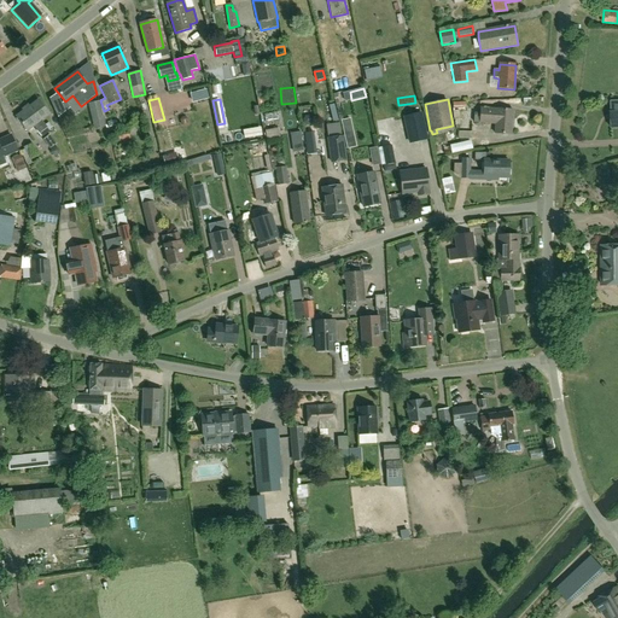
[(39,100),(17,117),(28,130),(34,126),(38,130),(42,136),(50,130),(52,128),(48,122),(45,124),(41,120),(50,115),(39,100)]
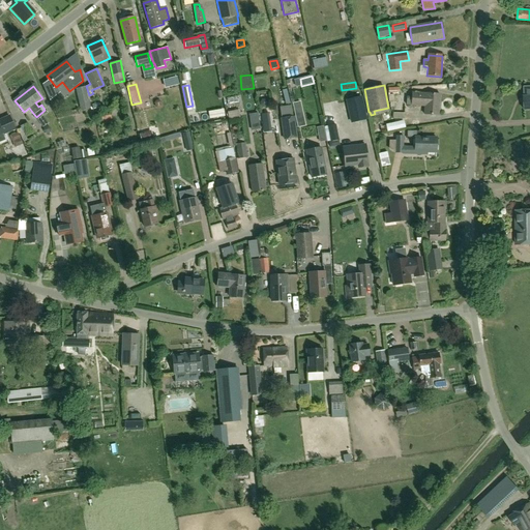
[(90,108),(85,86),(75,88),(81,111),(90,108)]
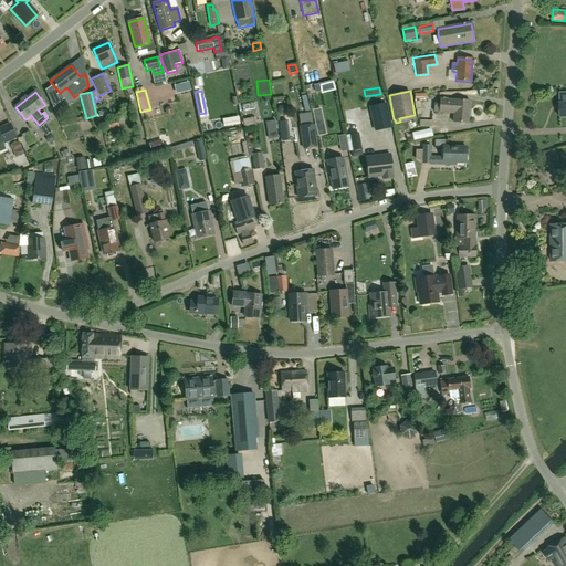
[(438,93),(413,94),(415,100),(420,100),(420,102),(427,101),(426,100),(439,98),(438,93)]
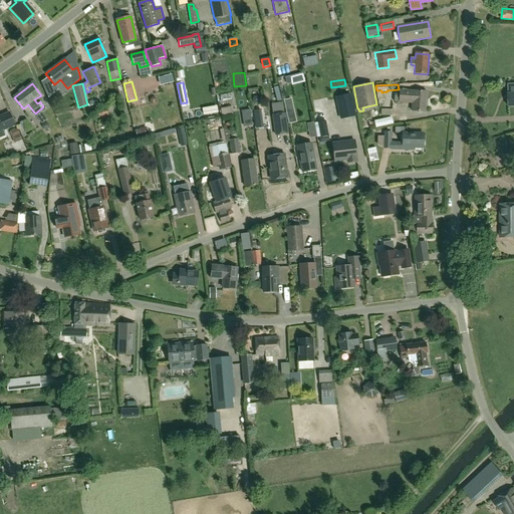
[(425,111),(427,91),(400,90),(399,94),(394,93),(394,102),(413,103),(412,110),(425,111)]
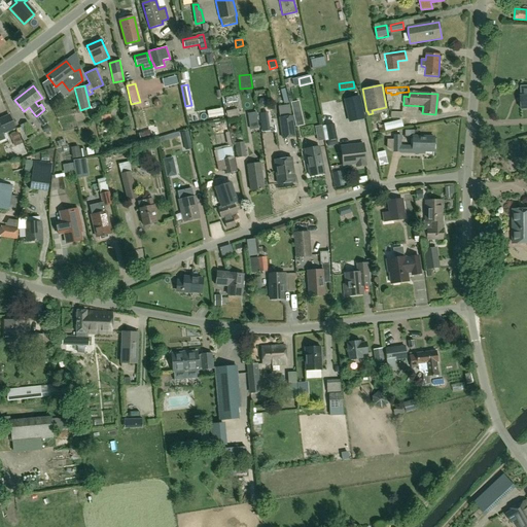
[(343,100),(349,124),(355,121),(352,110),(362,107),(359,96),(343,100)]
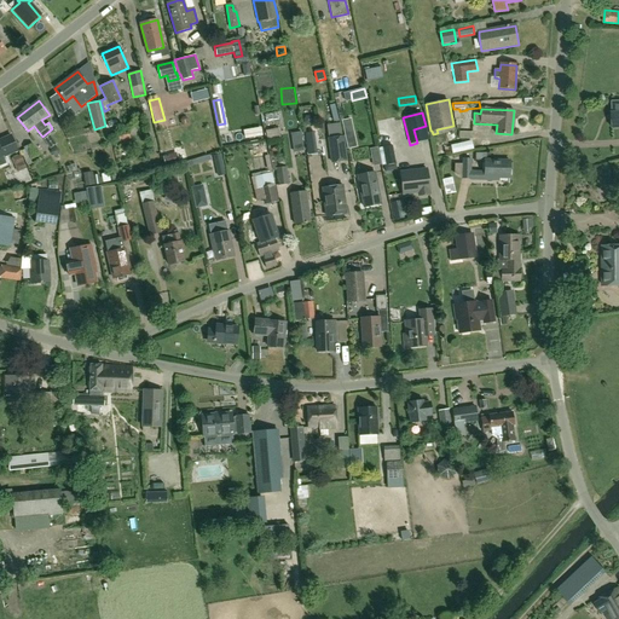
[(342,126),(345,136),(354,133),(351,119),(341,121),(342,126)]
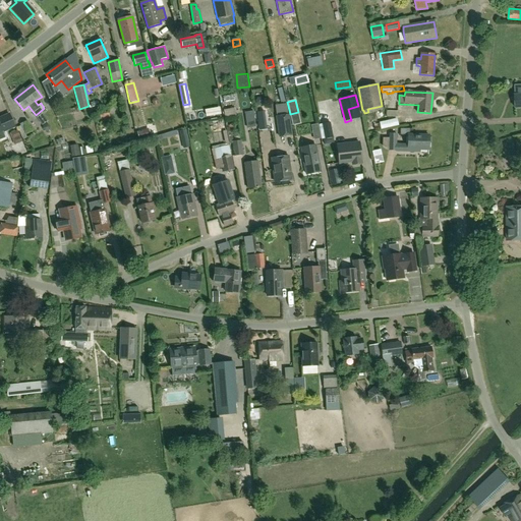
[(254,116),(253,107),(245,108),(245,111),(244,111),(245,117),(254,116)]
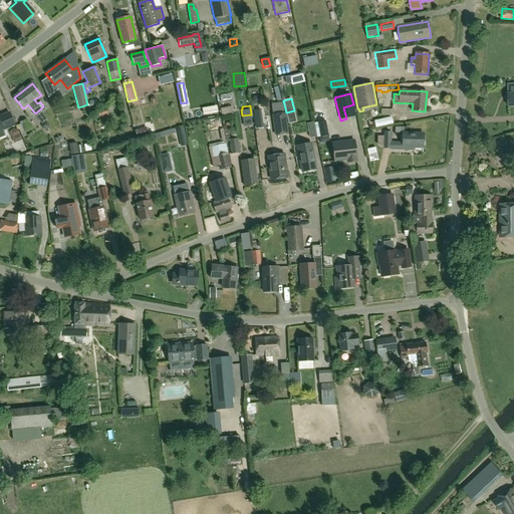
[(312,113),(324,113),(324,105),(311,105),(312,113)]
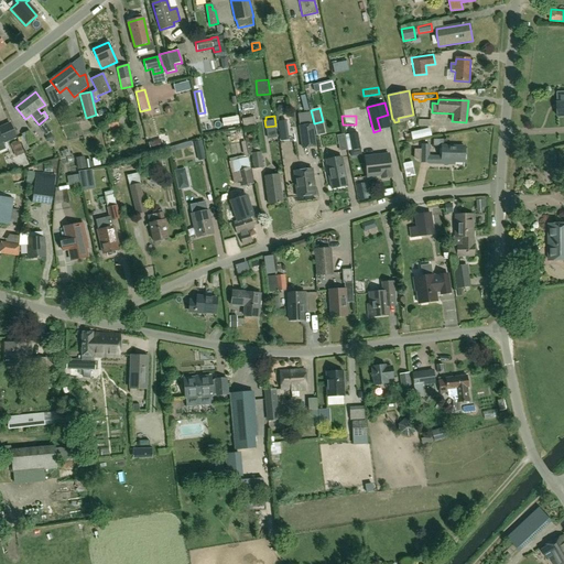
[(238,123),(237,117),(221,119),(223,127),(238,123)]
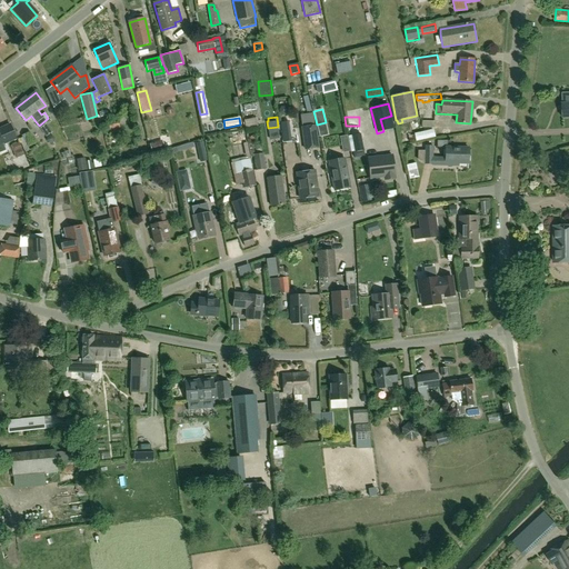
[(258,128),(256,118),(243,120),(246,130),(258,128)]
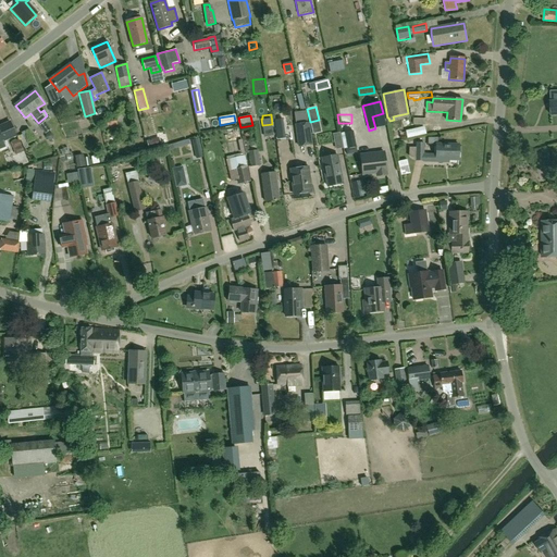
[(107,127),(118,125),(115,116),(106,120),(107,127)]
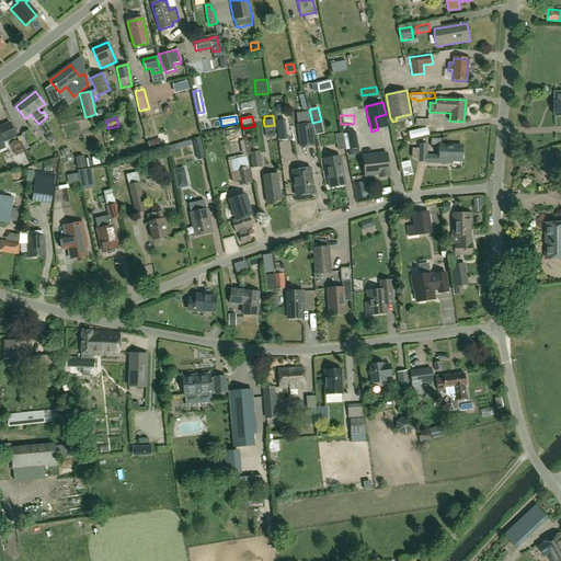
[(0,150),(6,148),(3,141),(16,136),(11,124),(0,127),(0,150)]
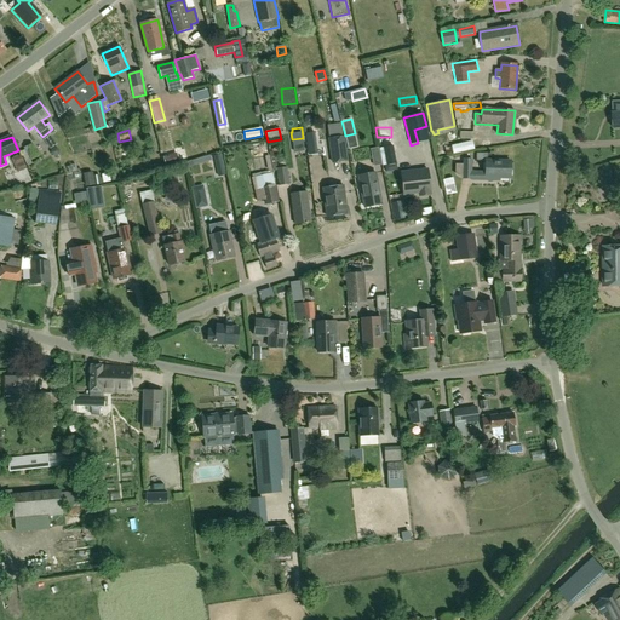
[(346,161),(343,137),(329,139),(332,164),(346,161)]
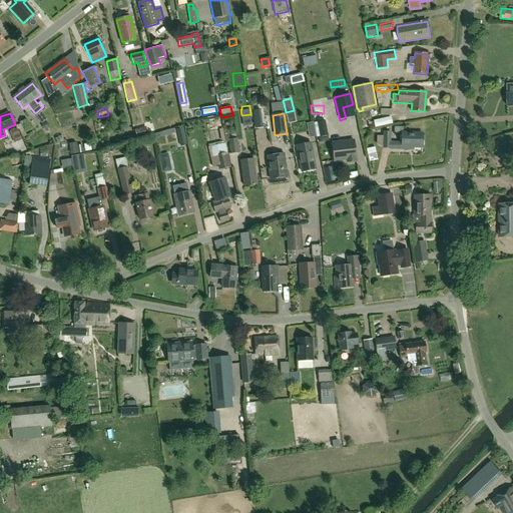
[(32,129),(26,118),(19,122),(20,123),(16,125),(22,137),(27,135),(25,132),(32,129)]
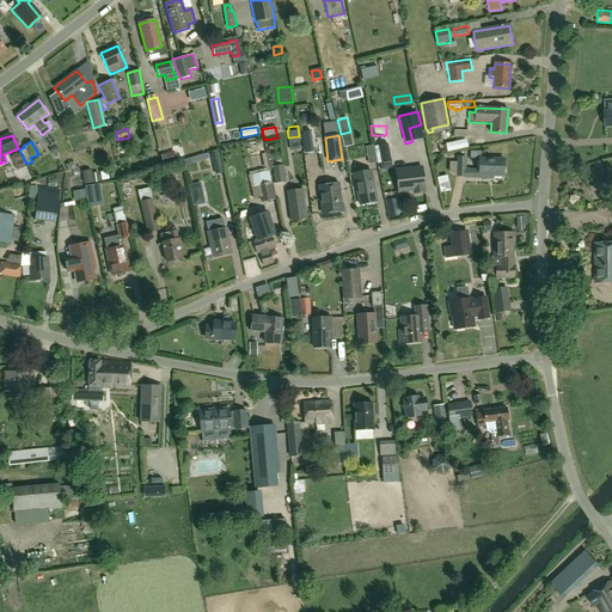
[(391,161),(389,144),(375,146),(378,164),(391,161)]
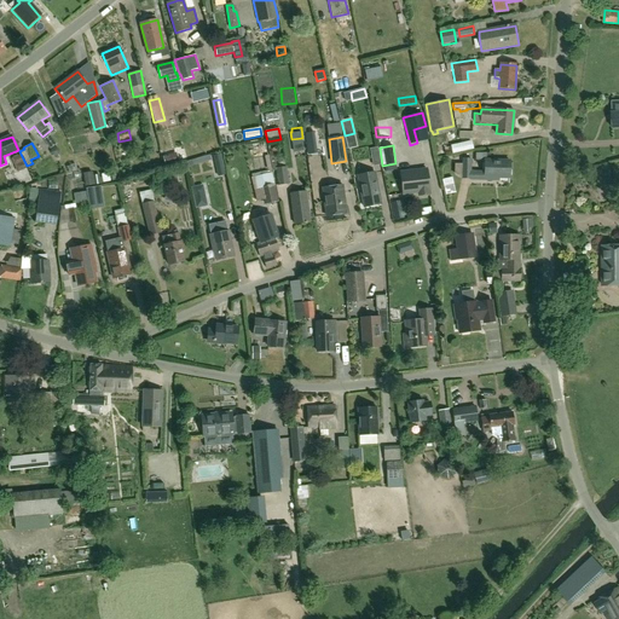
[(166,167),(180,162),(177,152),(162,157),(166,167)]
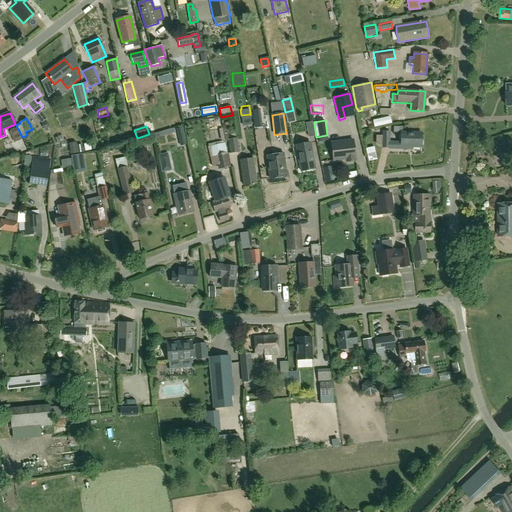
[(390,148),(413,150),(413,147),(421,147),(421,133),(403,132),(403,127),(393,127),(393,132),(401,133),(401,143),(390,142),(390,132),(383,131),(382,147),(390,147),(390,148)]
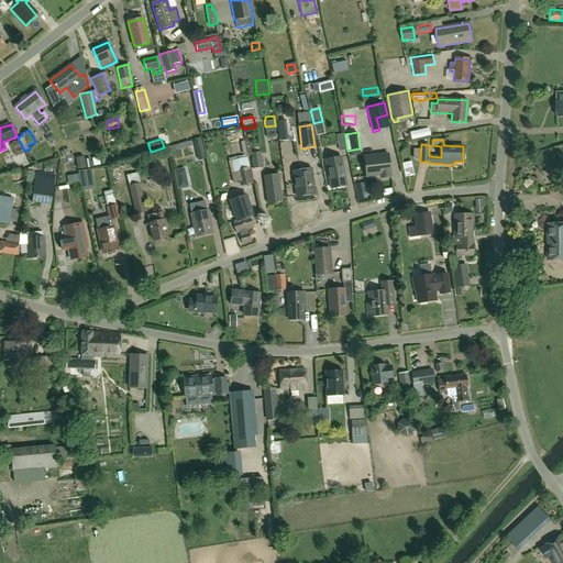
[(194,142),(198,161),(205,158),(200,141),(194,142)]
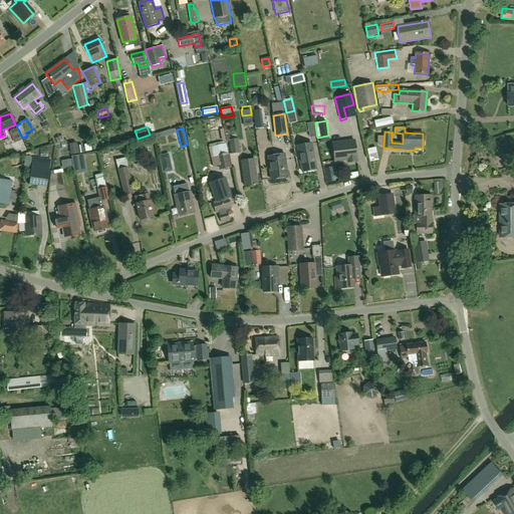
[(497,135),(484,139),(482,155),(482,157),(486,170),(474,174),(478,184),(482,184),(494,180),(495,176),(500,176),(502,183),(509,181),(513,181),(513,170),(502,169),(500,170),(497,161),(504,158),(506,149),(501,135),(497,135)]
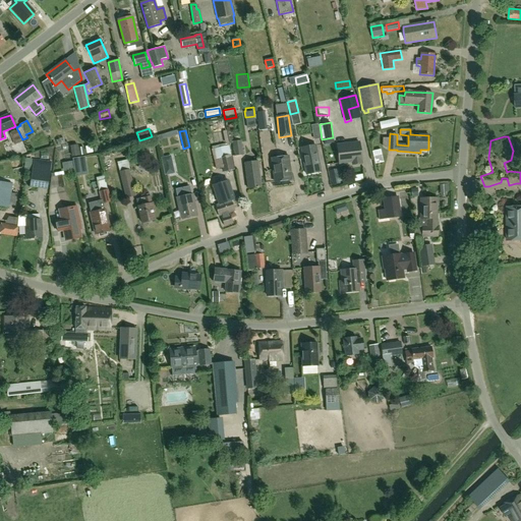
[(232,141),(234,156),(243,155),(241,140),(232,141)]
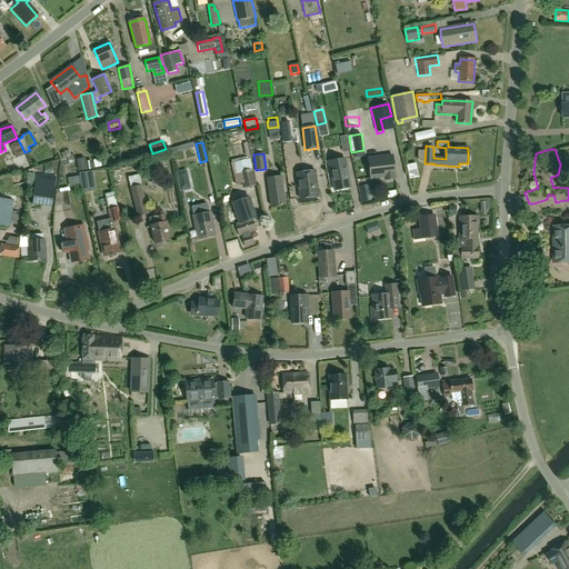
[(392,156),(368,159),(370,179),(385,178),(385,180),(395,179),(392,156)]
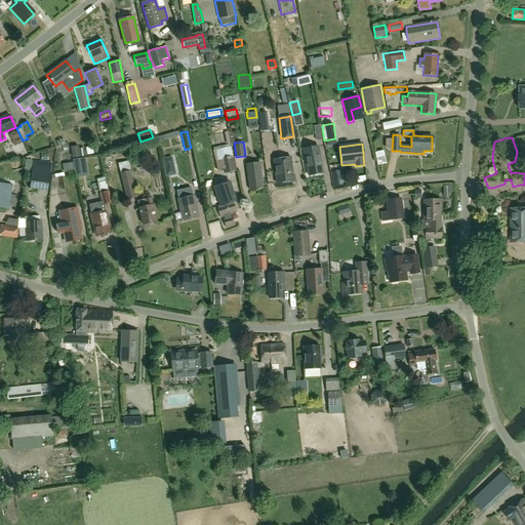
[(71,147),(72,158),(86,156),(85,151),(84,151),(84,148),(79,149),(78,146),(71,147)]
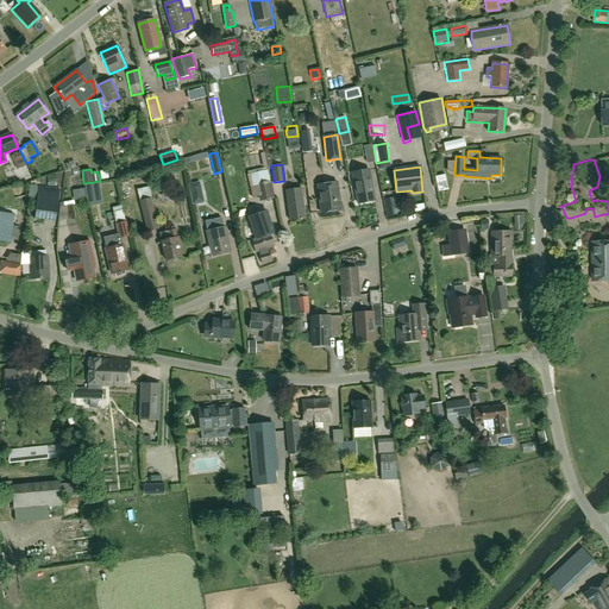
[(274,199),(268,170),(246,175),(252,199),(258,196),(259,202),(274,199)]
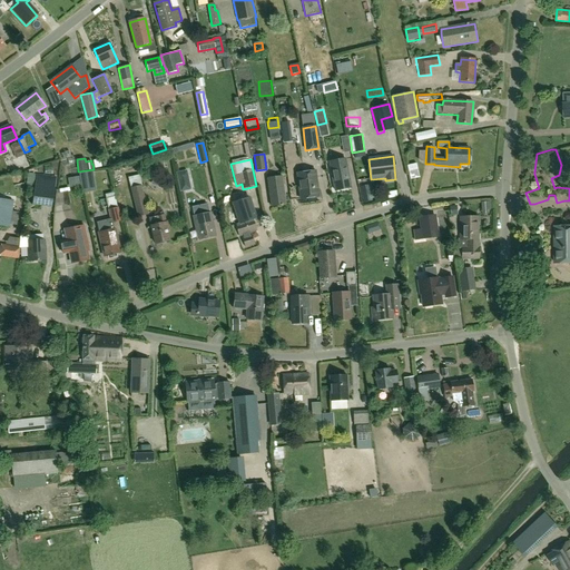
[(335,192),(351,188),(345,159),(330,163),(335,192)]
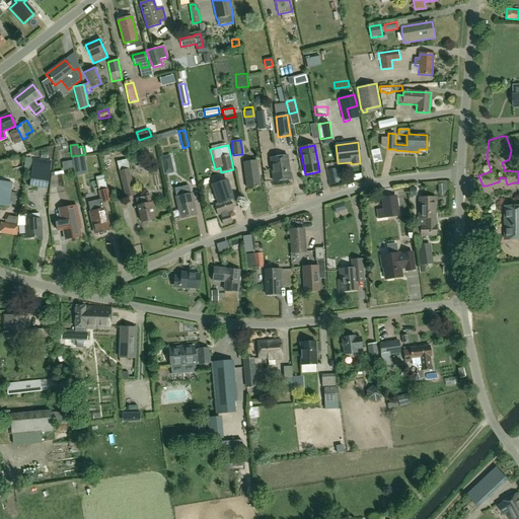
[(381,161),(379,149),(370,150),(373,163),(381,161)]
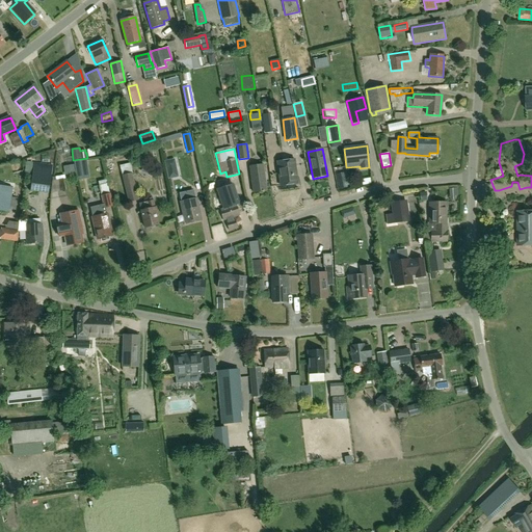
[(175,178),(170,160),(164,161),(168,180),(175,178)]
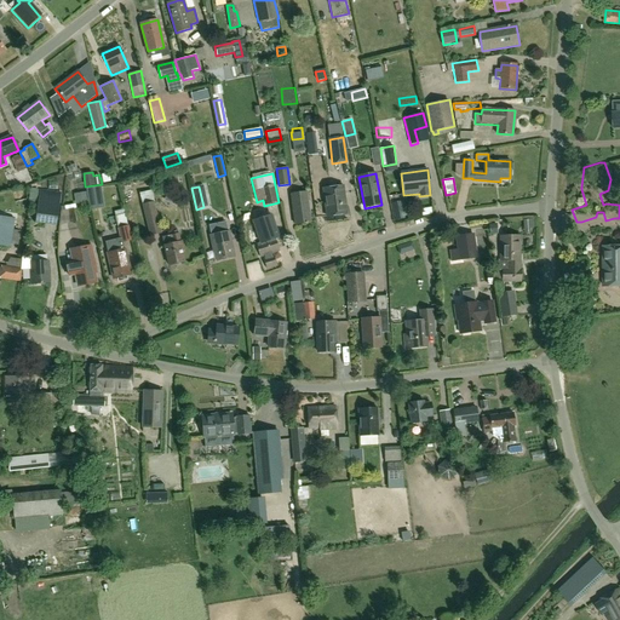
[(343,187),(323,189),(327,217),(346,214),(343,187)]
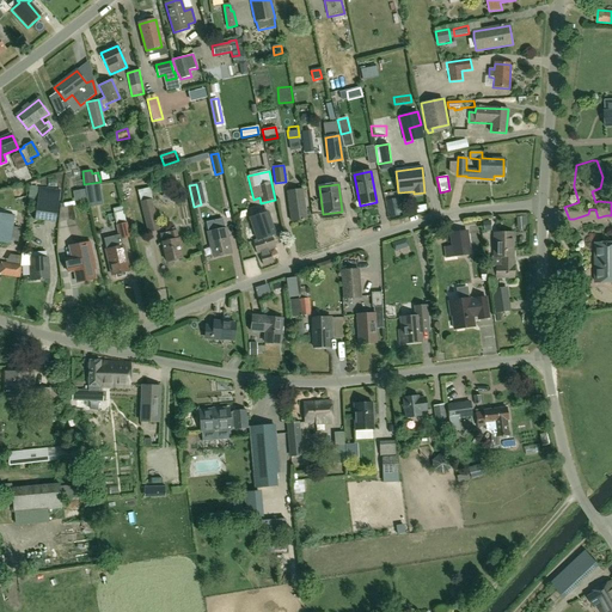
[(101,195),(98,185),(85,188),(86,197),(87,208),(102,206),(101,195)]
